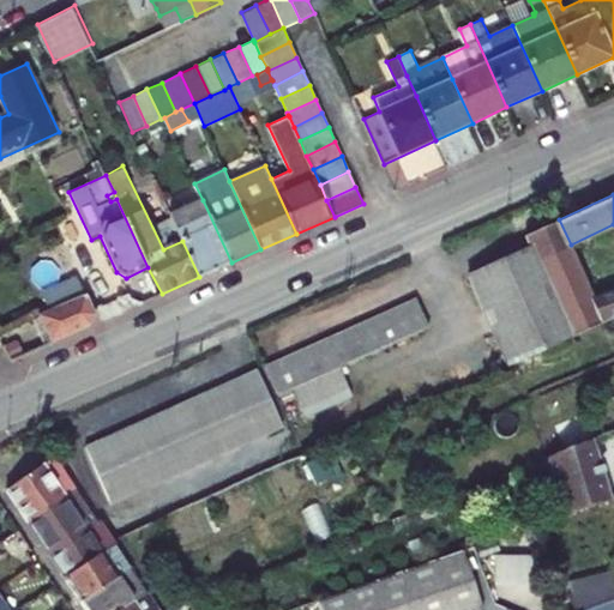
[(232,263),(203,200),(170,215),(182,241),(199,277),(232,263)]
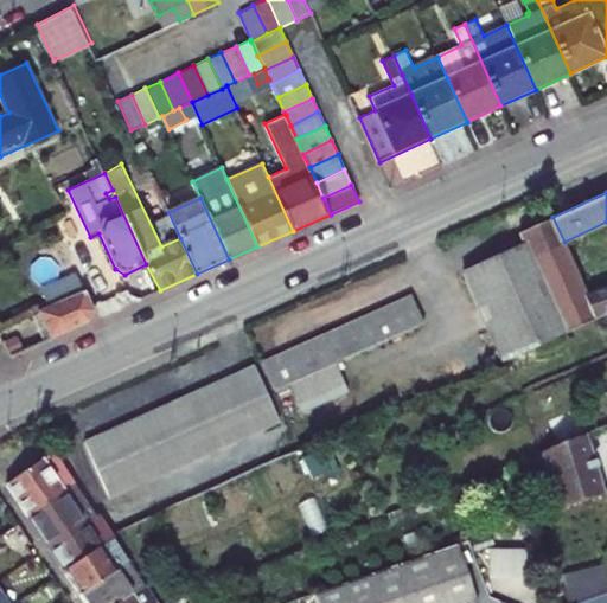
[(529,244),(530,249),(551,239),(555,245),(564,242),(553,217),(523,231),(529,244)]
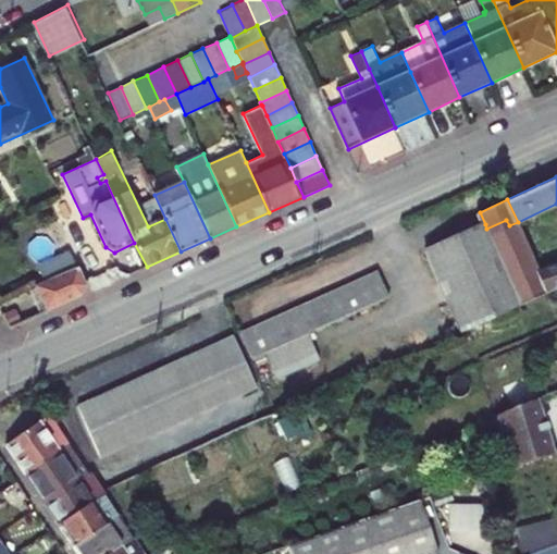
[(556,286),(556,260),(537,268),(518,222),(509,225),(506,220),(486,229),(521,303),(556,286)]
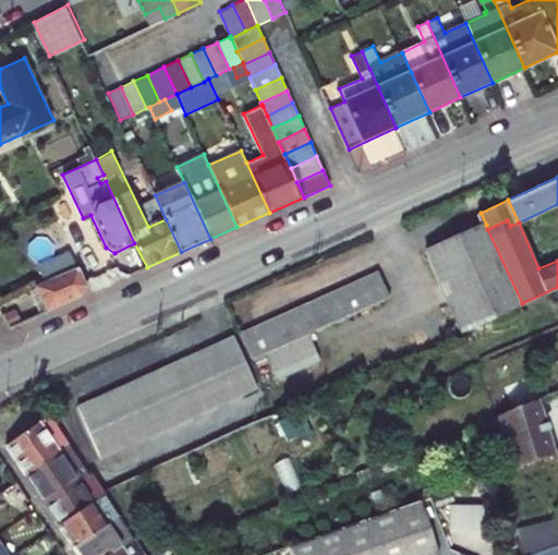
[(461,329),(522,303),(487,229),(486,225),(427,251),(461,329)]
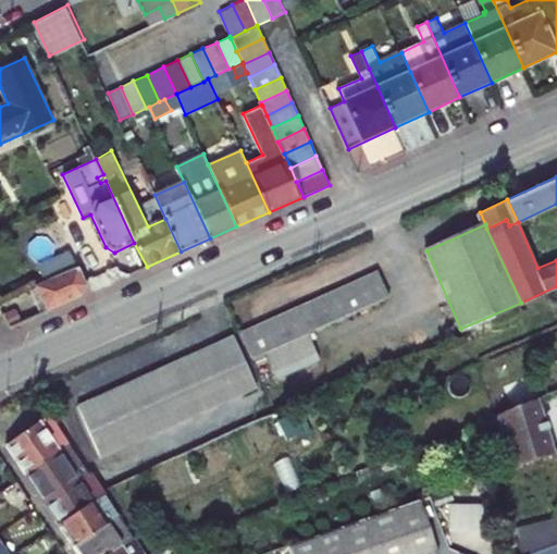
[(37,265),(45,283),(79,267),(71,250),(37,265)]
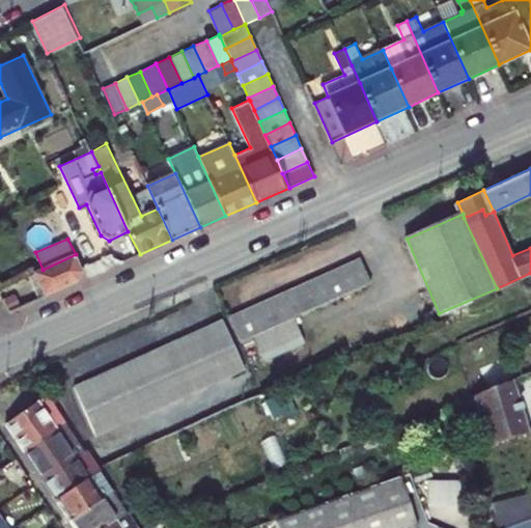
[(44,297),(80,280),(83,271),(76,254),(43,270),(33,274),(44,297)]
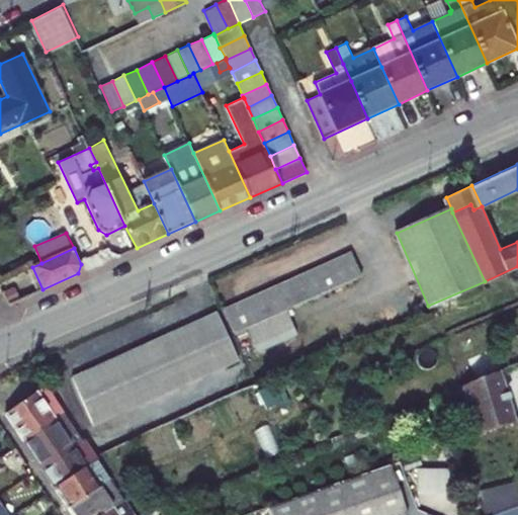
[(287,309),(299,304),(312,297),(362,275),(351,250),(300,272),(224,307),(235,332),(250,326),(260,321),(273,315),(285,310),(287,309)]
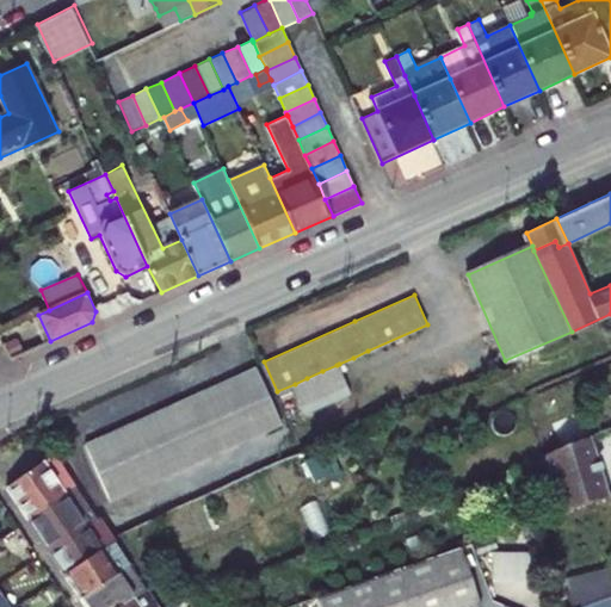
[(590,369),(610,359),(610,345),(585,357),(590,369)]
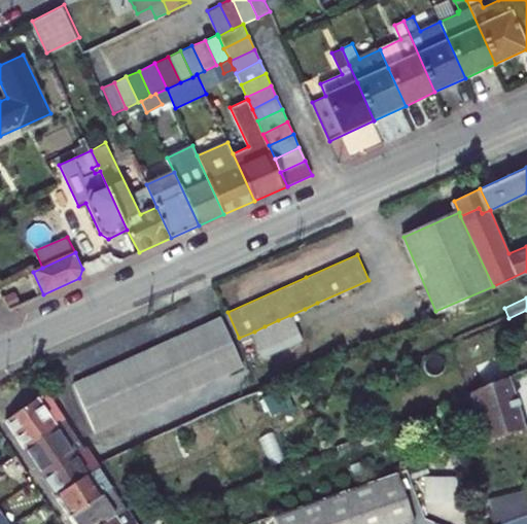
[(265,356),(289,345),(303,339),(292,314),(290,315),(278,320),(265,326),(254,332),(265,356)]
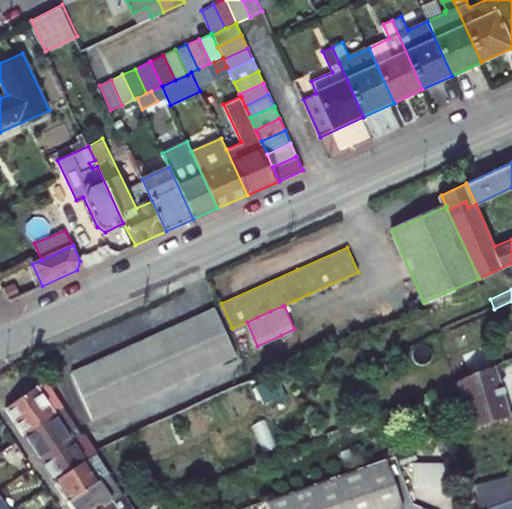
[(94,420),(202,371),(213,366),(237,355),(215,306),(71,370),(94,420)]
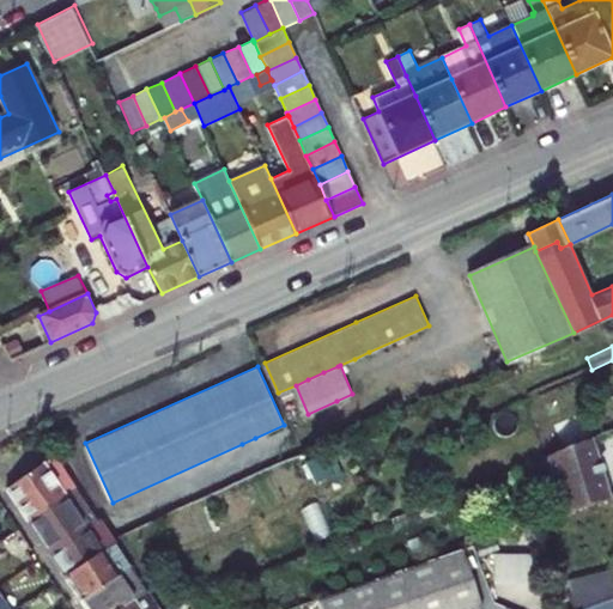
[(546,455),(565,513),(612,495),(612,492),(594,436),(546,455)]
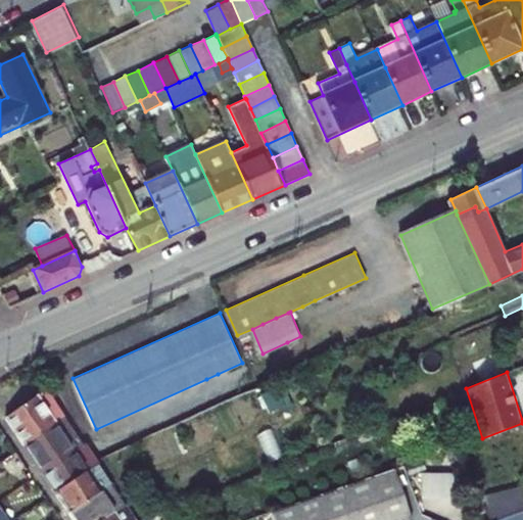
[(5,416),(24,443),(63,416),(64,415),(46,387),(5,416)]
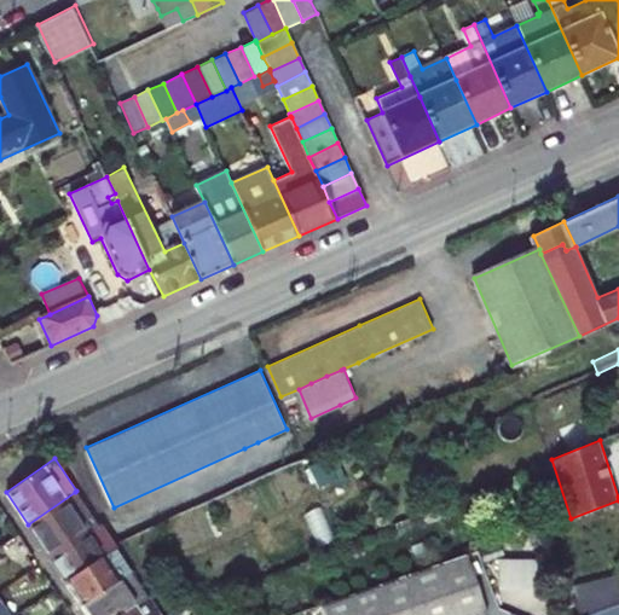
[(75,492),(28,524),(50,557),(97,524),(75,492)]
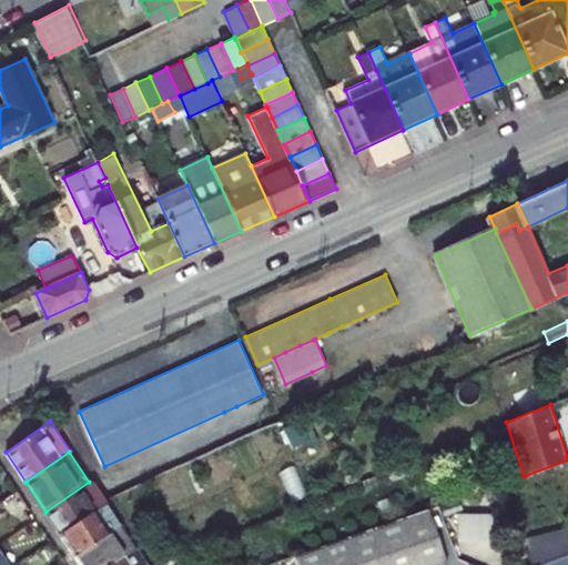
[(59,533),(105,503),(91,481),(89,482),(46,512),(59,533)]
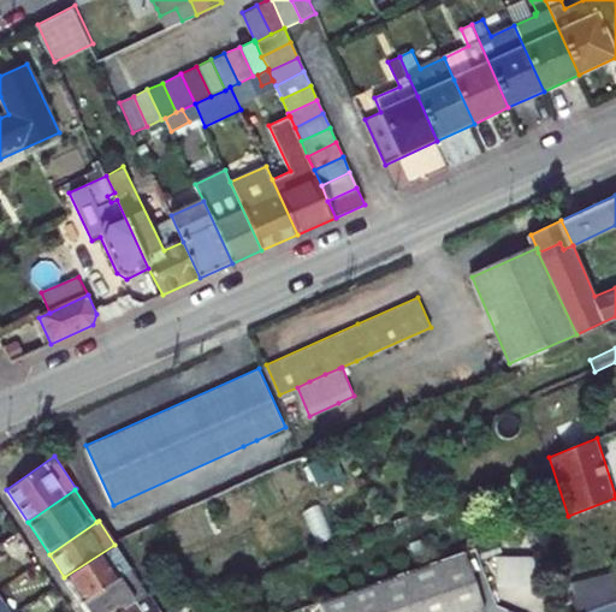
[(81,601),(130,569),(132,566),(117,542),(114,545),(64,577),(81,601)]
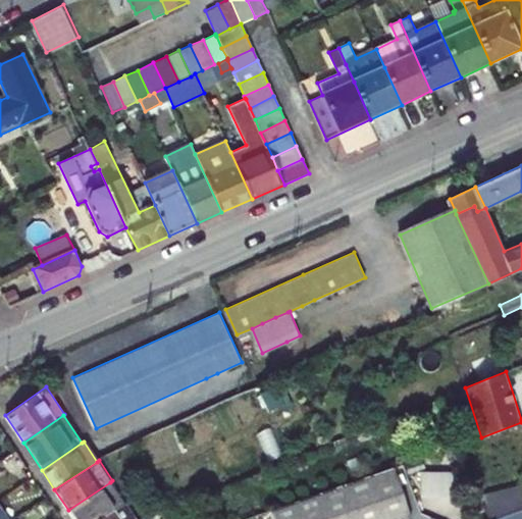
[(272,510),(274,518),(411,518),(412,518),(405,498),(394,467),(272,510)]
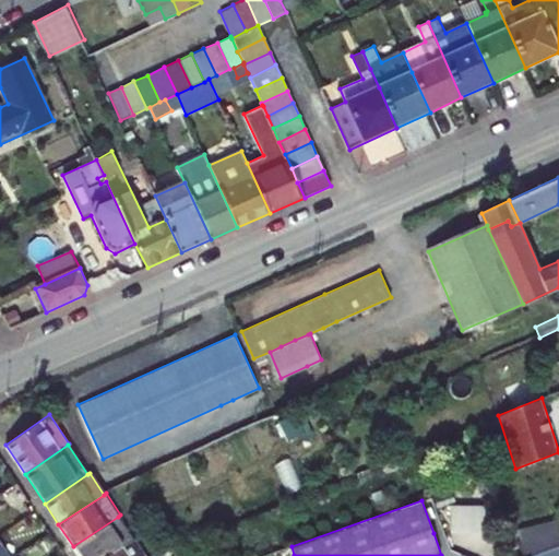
[(132,536),(118,517),(73,546),(79,555),(103,555),(122,544),(132,536)]
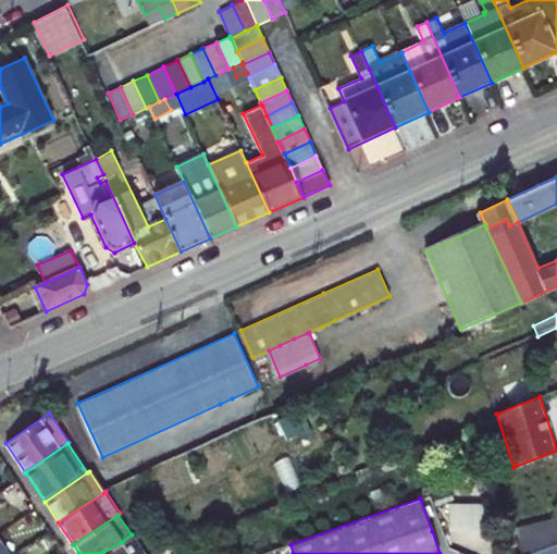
[(438,553),(441,553),(432,531),(440,553),(438,553)]
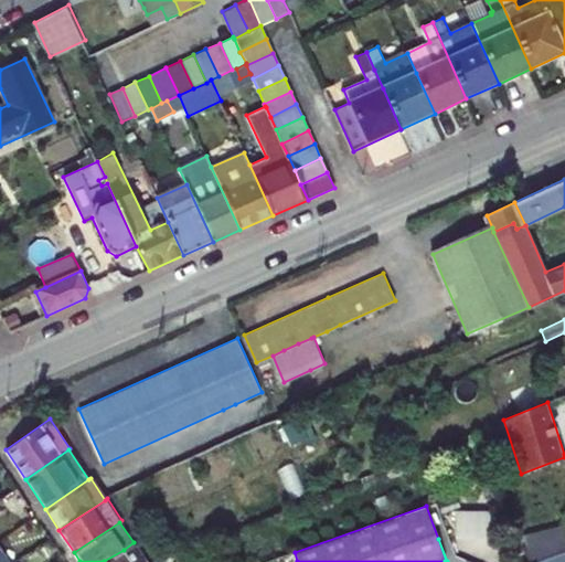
[(134,542),(124,550),(130,561),(142,552),(135,541),(134,542)]
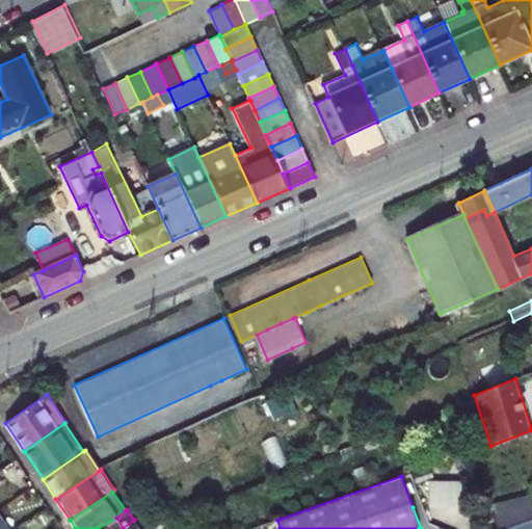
[(531,528),(531,517),(499,528),(531,528)]
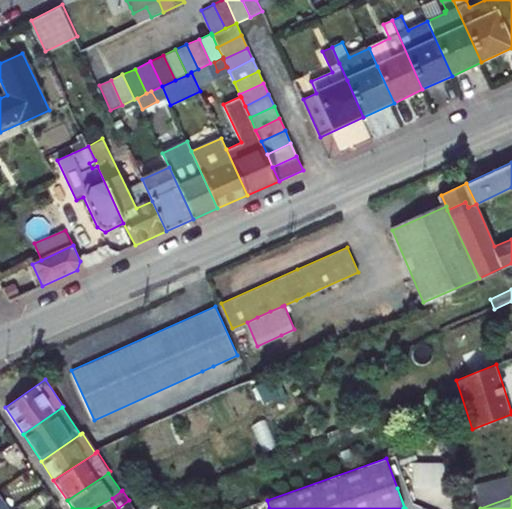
[(112,498),(94,508),(134,508),(129,500),(118,508),(112,498)]
